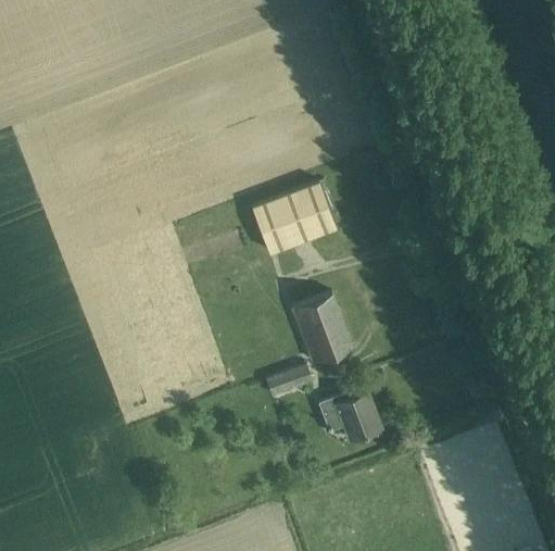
[(252,210),(269,254),(337,229),(319,184),(252,210)]
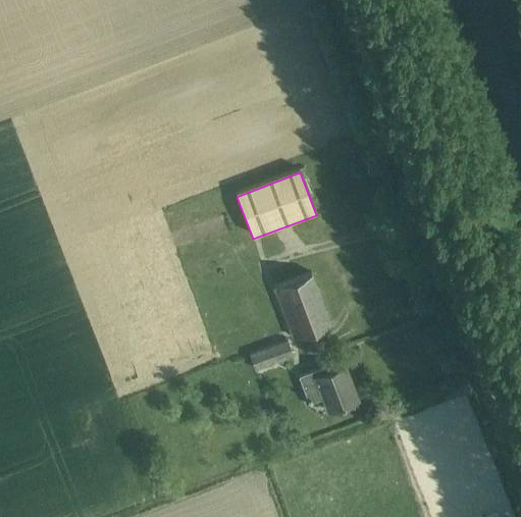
[(223,211),(175,230),(181,245),(229,225),(223,211)]
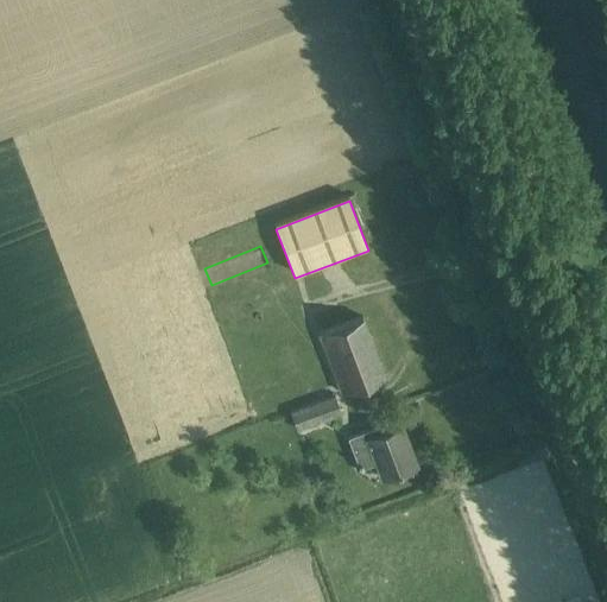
[(321,338),(343,398),(386,381),(364,322),(321,338)]
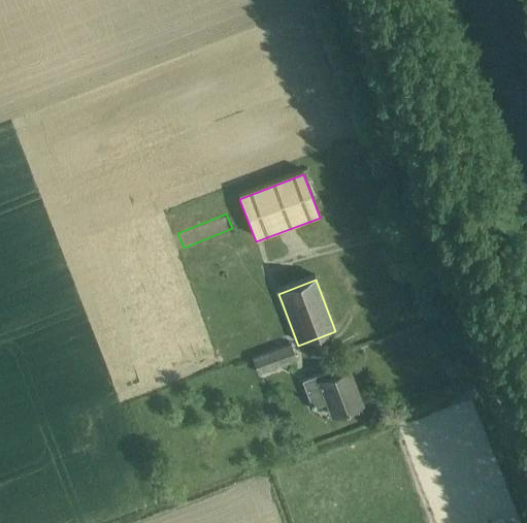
[(253,362),(258,378),(297,363),(291,349),(266,357),(260,337),(222,351),(229,370),(253,362)]
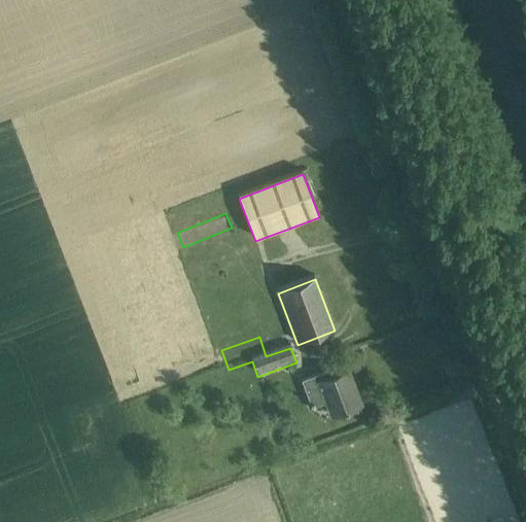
[(326,405),(331,418),(361,407),(349,374),(332,380),(329,373),(302,384),(312,411),(326,405)]
